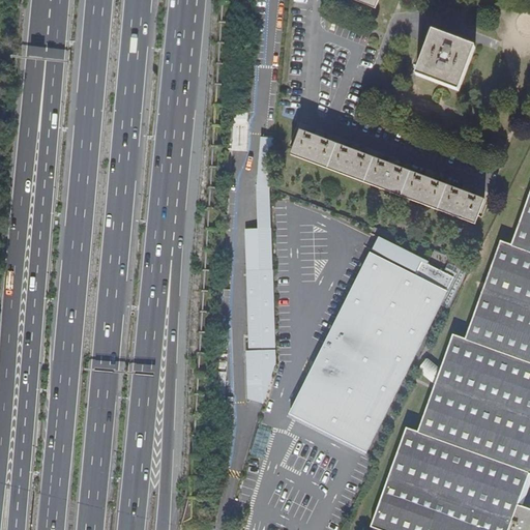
[(416,76),(458,92),(475,49),(433,32),(416,76)]
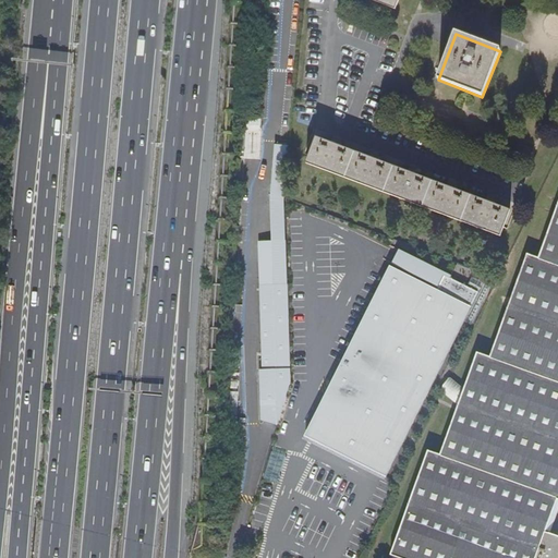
[(317,137),(307,162),(501,234),(511,209),(317,137)]
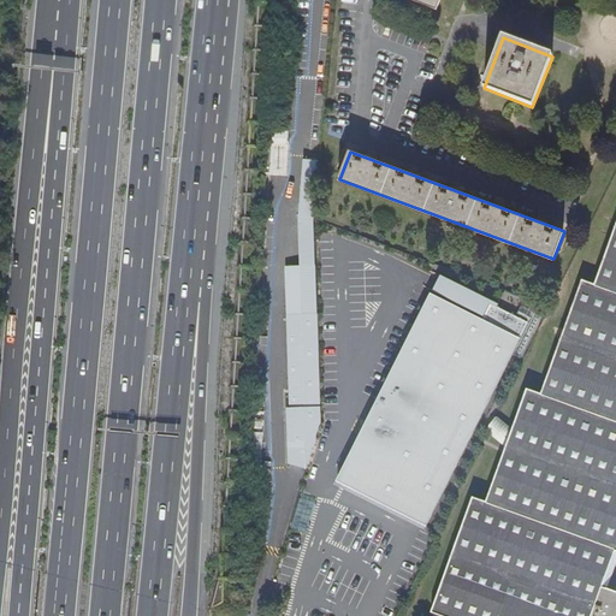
[(300,220),(301,270),(317,268),(317,231),(317,219),(319,163),(304,163),(300,220)]
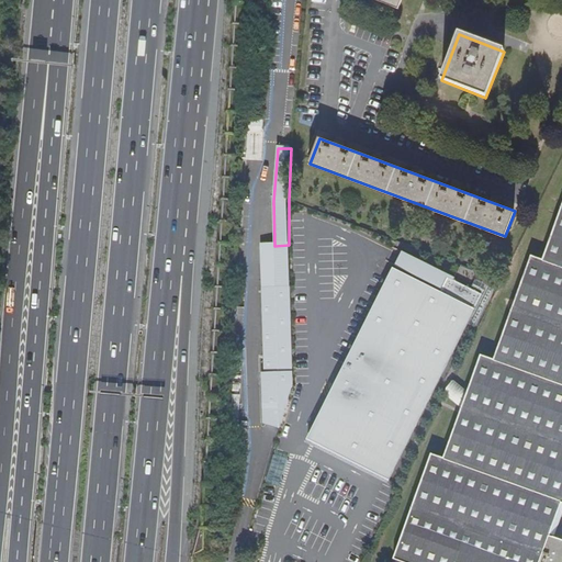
[(561,203),(542,260),(530,256),(493,359),(481,353),(444,456),(560,502),(561,499),(561,203)]
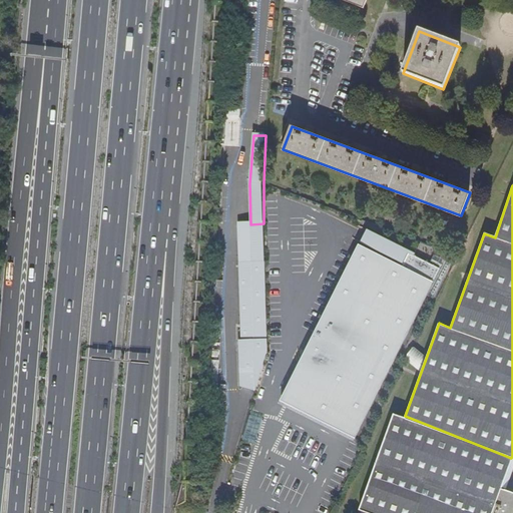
[(239,224),(239,266),(264,265),(264,223),(250,224),(239,224)]
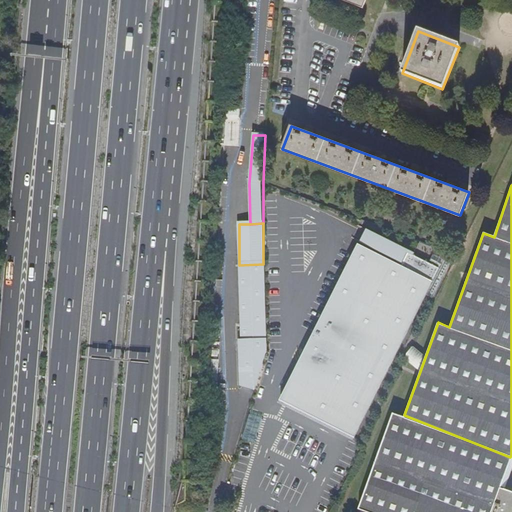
[(440,268),(361,241),(281,399),(360,440),(440,268)]
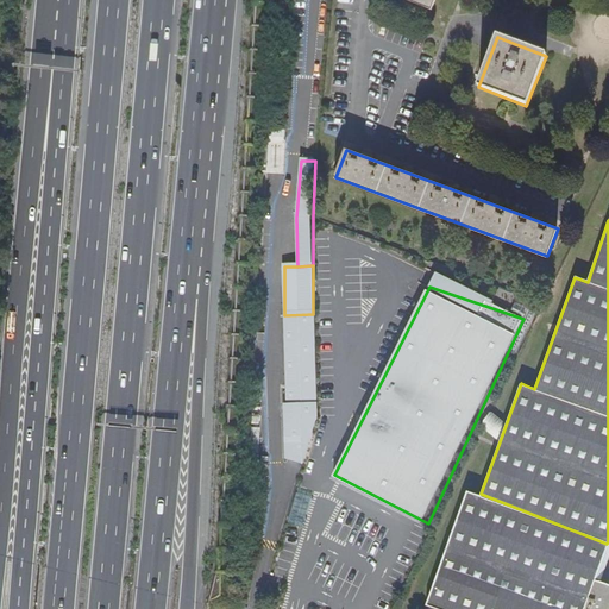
[(515,301),(512,309),(527,318),(532,308),(515,301)]
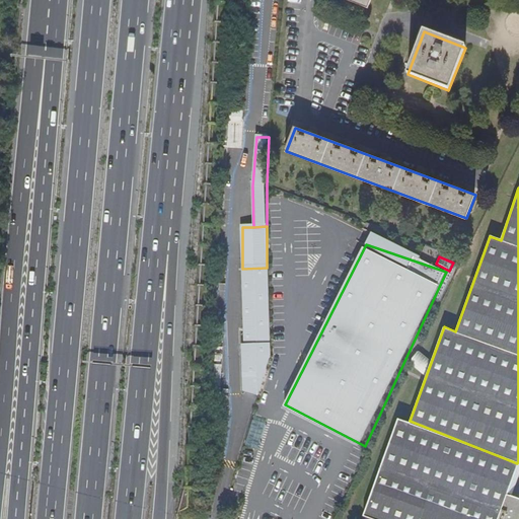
[(271,357),(267,268),(242,269),(244,366),(256,366),(248,394),(254,396),(253,400),(256,401),(271,357)]
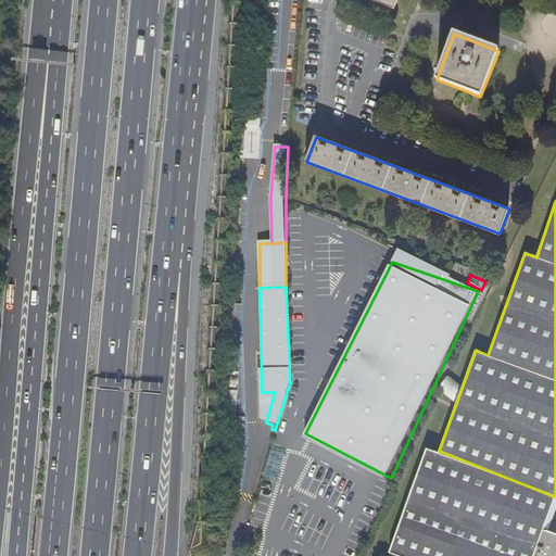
[(247,289),(232,288),(225,404),(240,404),(247,289)]
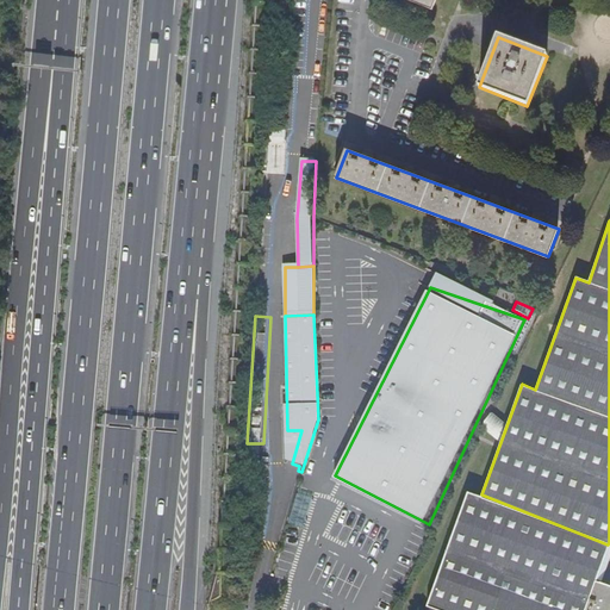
[(609,584),(595,579),(608,545),(481,495),(481,497),(467,492),(427,603),(447,609),(605,609),(609,598),(609,584)]
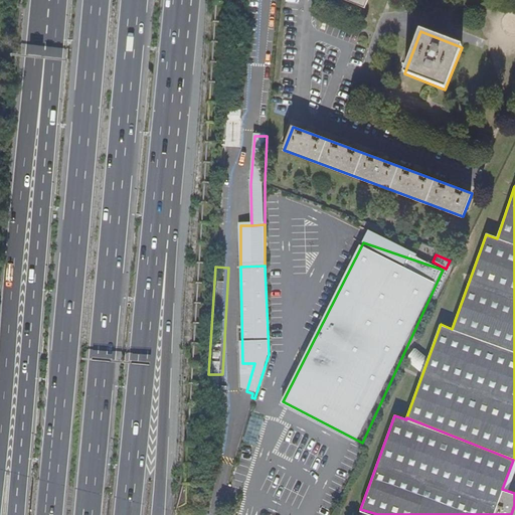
[(228,514),(233,500),(224,498),(220,514),(228,514)]
